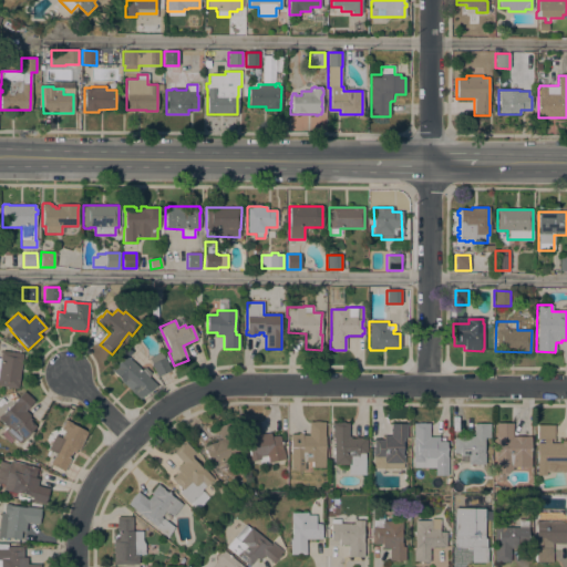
[(17,389),(0,385),(0,359),(2,350),(23,354),(17,389)]
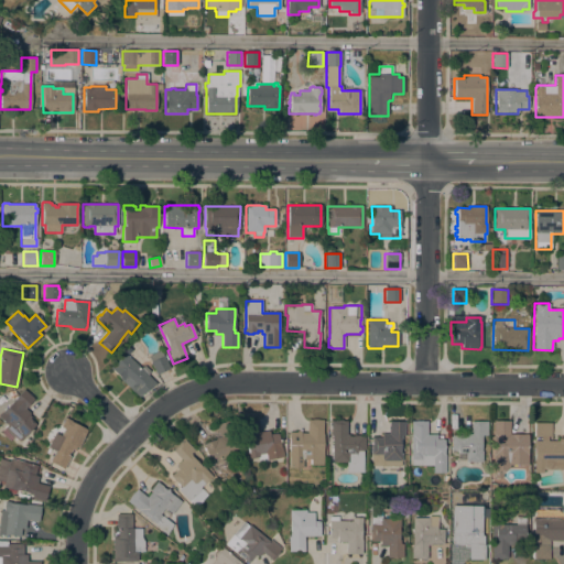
[(164,356),(170,369),(156,375),(150,361),(151,361),(148,356),(160,350),(163,356),(164,356)]
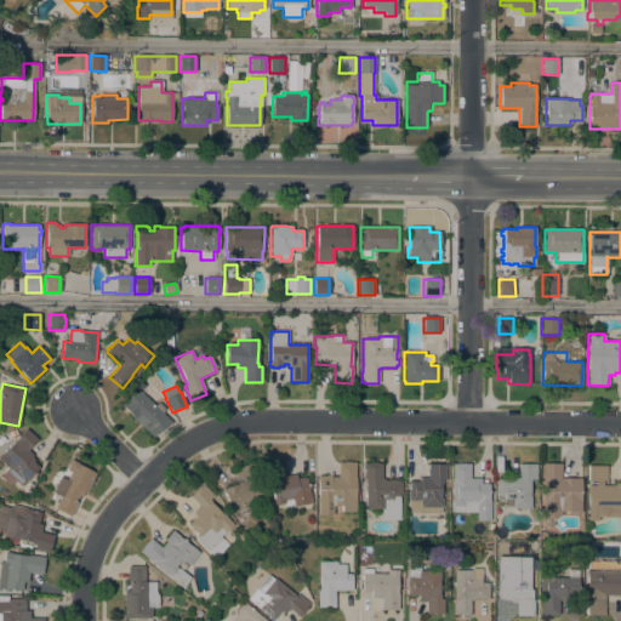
[(153,438),(121,405),(137,388),(154,405),(159,403),(165,409),(163,414),(171,422),(153,438)]
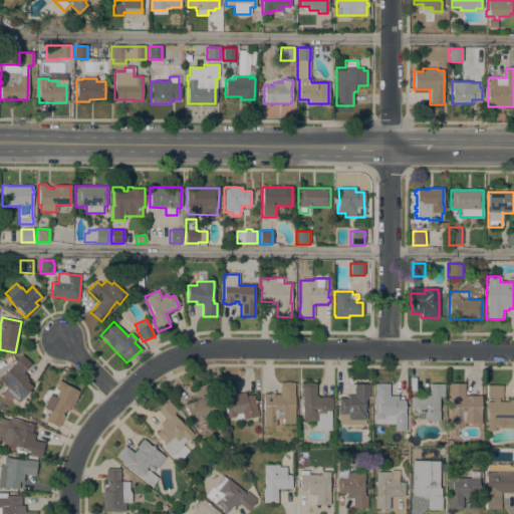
[(0,377),(1,376),(2,376),(21,354),(23,356),(24,356),(30,361),(29,362),(31,363),(23,372),(27,376),(26,378),(28,380),(26,381),(32,387),(18,403),(13,398),(9,403),(0,395),(6,388),(0,381),(0,377)]
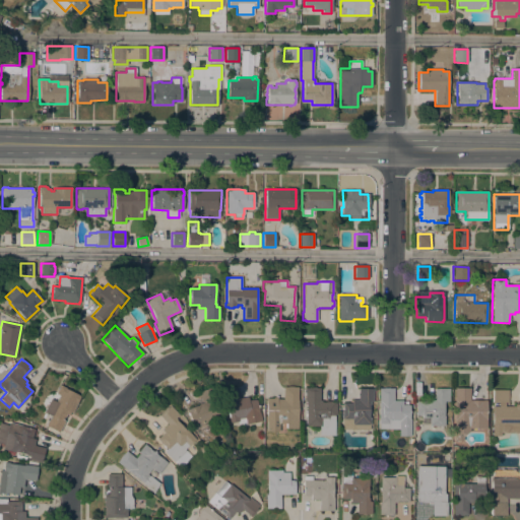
[(56,393),(60,385),(65,388),(80,396),(71,413),(70,412),(68,414),(66,413),(63,420),(64,421),(58,433),(46,426),(51,415),(44,411),(50,399),(55,401),(59,395),(56,393)]
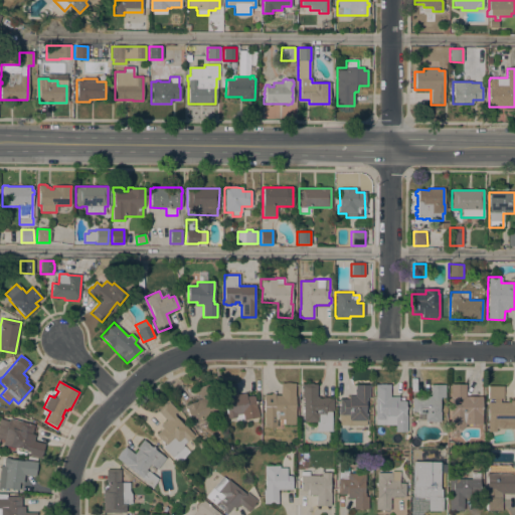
[(185,405),(201,399),(196,388),(208,383),(220,412),(192,423),(185,405)]
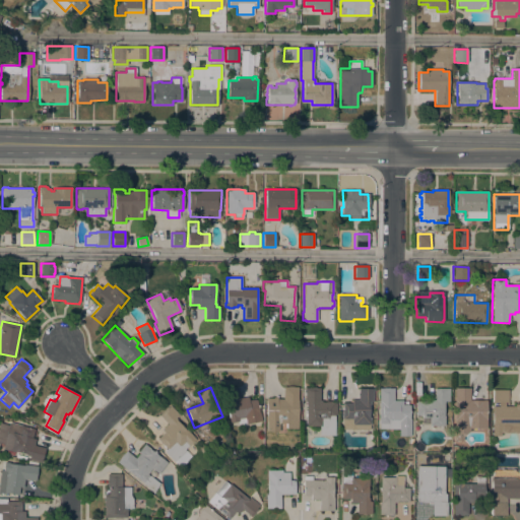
[(240,398),(248,397),(249,401),(256,399),(259,413),(260,412),(261,420),(239,426),(238,421),(230,423),(229,417),(230,417),(226,402),(225,403),(223,390),(238,387),(240,398)]
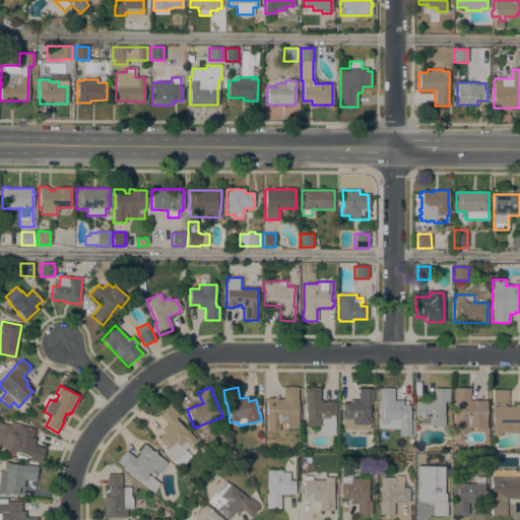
[(298,429),(286,429),(286,424),(278,424),(278,432),(266,432),(266,398),(273,398),(273,397),(277,397),(277,399),(283,399),(283,387),(298,387),(298,429)]
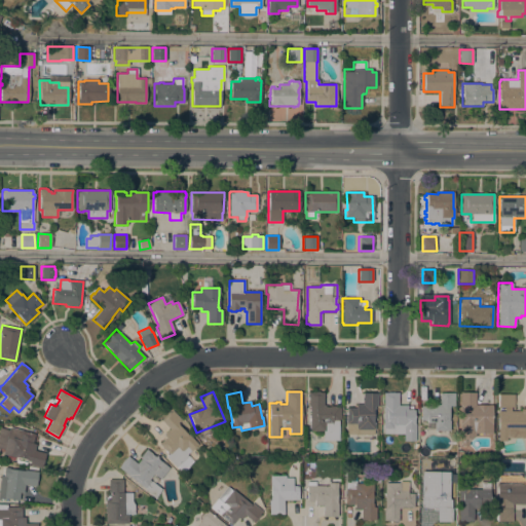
[(309,430),(310,406),(308,406),(308,392),(312,392),(312,391),(318,391),(318,392),(324,392),(324,405),(326,405),(326,407),(330,407),(330,406),(335,406),(335,407),(339,407),(339,408),(340,408),(341,419),(338,419),(339,440),(323,440),(323,430),(309,430)]
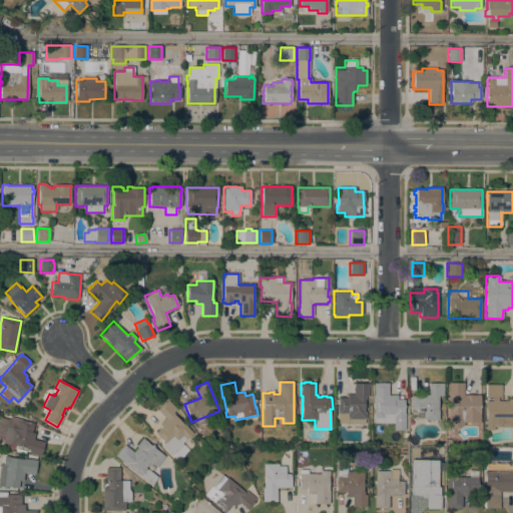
[(448,416),(449,416),(450,383),(462,383),(462,395),(468,395),(468,397),(471,397),(471,395),(479,395),(479,423),(463,423),(463,426),(460,426),(460,428),(459,428),(459,431),(456,431),(456,436),(448,435),(448,427),(448,416)]
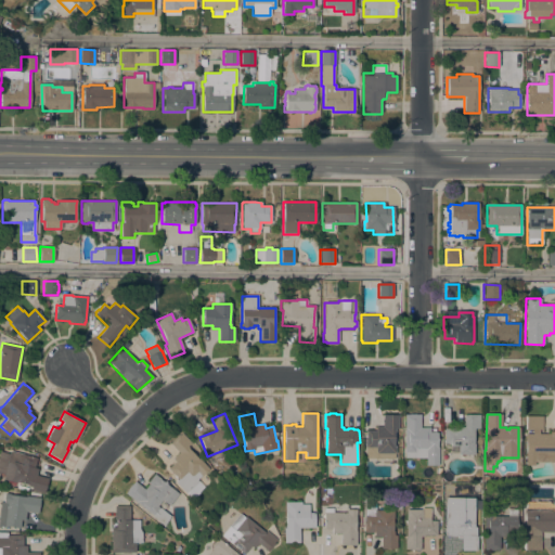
[(395,459),(365,459),(365,430),(376,430),(376,427),(382,427),(383,415),(398,415),(398,428),(395,428),(395,430),(396,430),(396,436),(394,436),(394,439),(395,439),(395,441),(394,441),(394,446),(395,446),(395,453),(395,459)]
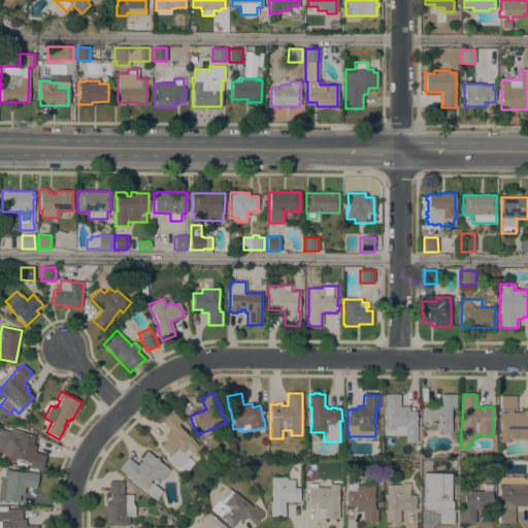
[(400,395),(399,406),(408,407),(408,411),(416,411),(416,426),(417,426),(417,442),(405,442),(405,436),(385,435),(385,430),(385,395),(400,395)]
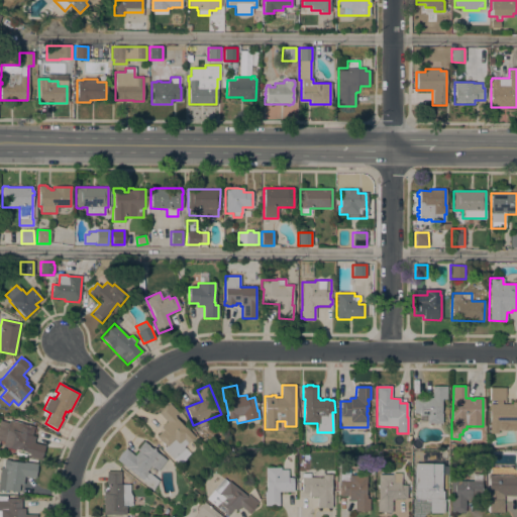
[(419,413),(413,413),(413,399),(426,399),(426,398),(432,398),(432,387),(446,387),(446,399),(441,399),(440,413),(441,413),(441,423),(426,423),(426,416),(419,415),(419,413)]
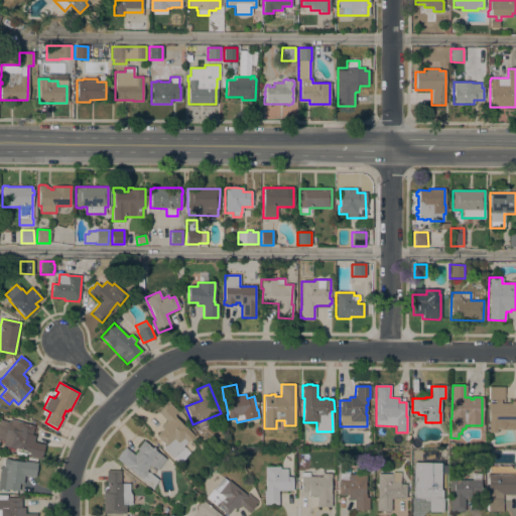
[(504,387),(504,399),(489,399),(489,387),(504,387)]
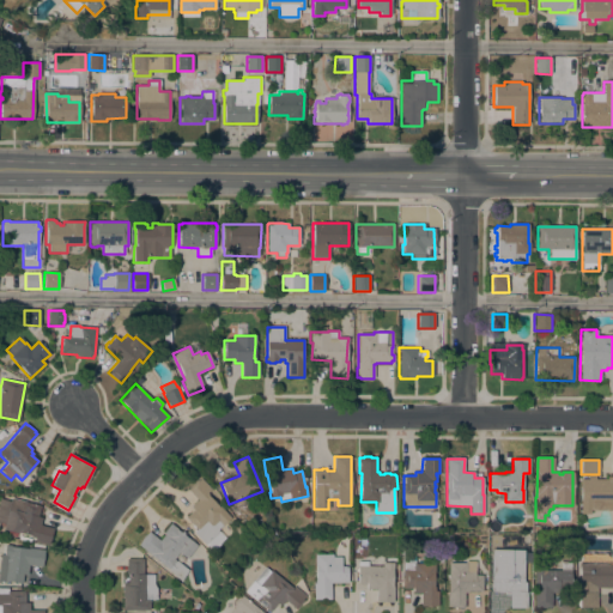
[(612,477),(612,510),(590,510),(590,514),(580,514),(581,479),(588,479),(588,474),(595,475),(595,479),(607,479),(607,477),(612,477)]
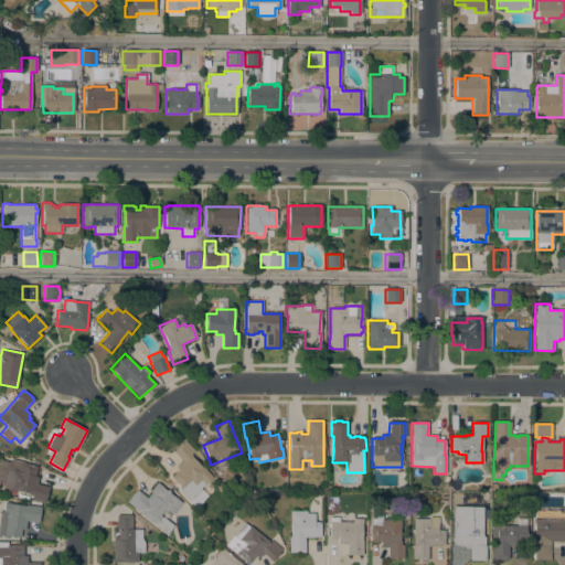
[(194,451),(191,455),(192,457),(202,467),(212,478),(201,488),(202,490),(189,502),(179,490),(181,488),(171,477),(179,470),(176,467),(182,460),(173,451),(181,444),(182,444),(185,441),(194,451)]
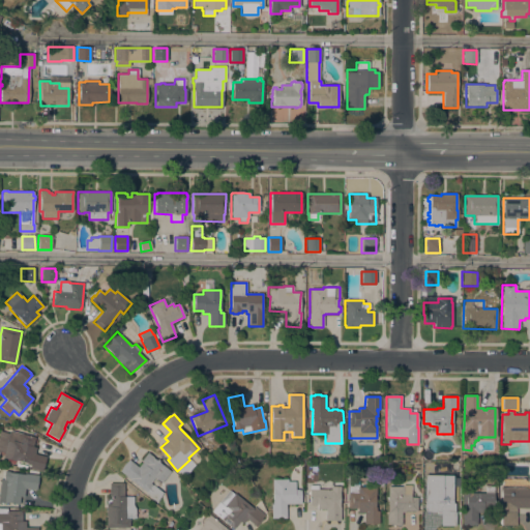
[(35,437),(32,447),(36,448),(34,454),(46,457),(41,471),(30,468),(30,465),(26,464),(27,464),(16,461),(15,461),(2,458),(9,431),(20,434),(35,437)]
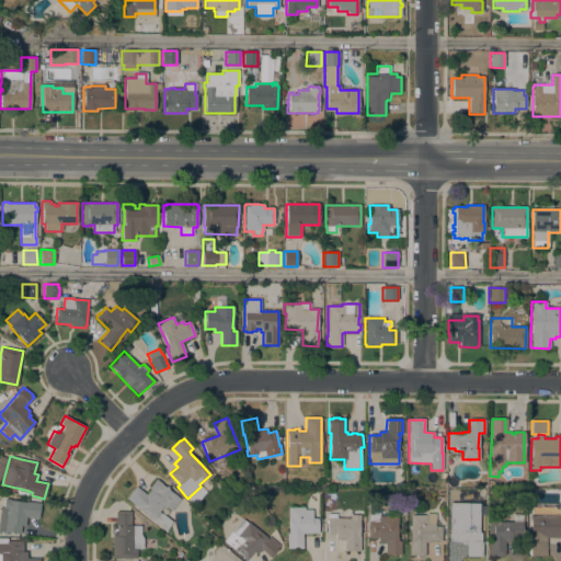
[(180,500),(171,511),(163,505),(159,512),(172,522),(165,533),(153,523),(155,522),(126,499),(136,487),(146,495),(150,489),(149,488),(156,479),(162,483),(161,484),(180,500)]
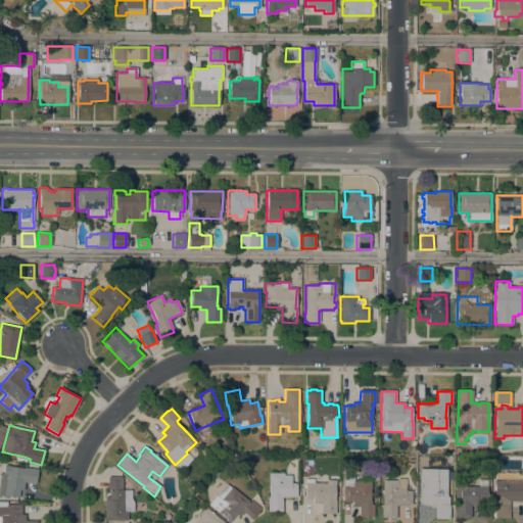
[(36,483),(25,482),(24,490),(19,490),(18,497),(4,495),(4,496),(0,495),(0,473),(3,474),(4,465),(9,466),(25,468),(38,469),(36,483)]
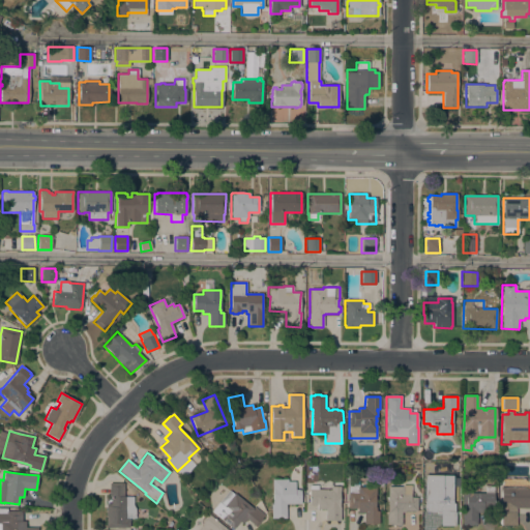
[(288,479),(288,481),(295,481),(295,490),(300,490),(300,504),(286,504),(286,519),(271,519),(271,505),(272,505),(272,503),(273,503),(273,490),(272,490),(272,479),(288,479)]
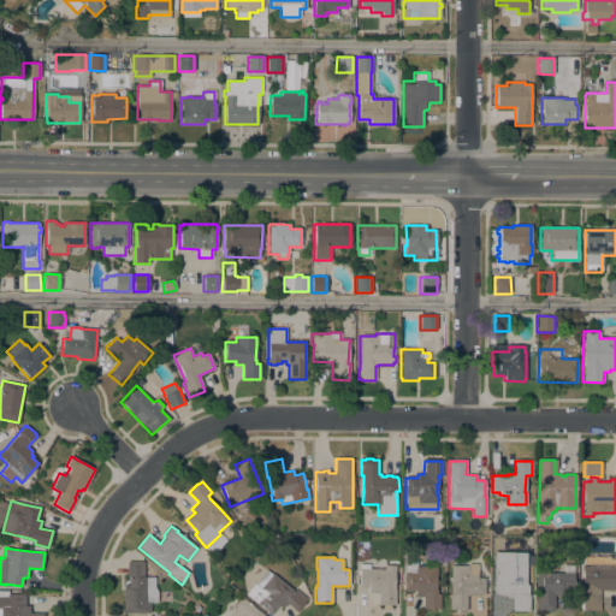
[(526,557),(526,576),(525,576),(525,591),(526,591),(526,596),(529,596),(529,611),(511,611),(511,597),(504,597),(504,592),(493,592),(493,574),(505,574),(505,557),(526,557)]
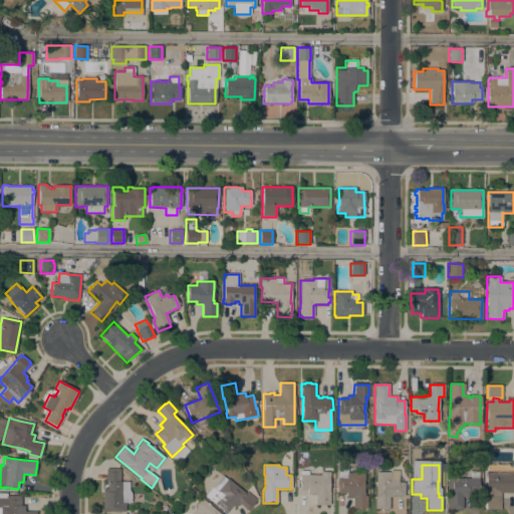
[(412,466),(421,466),(421,479),(412,479),(412,466)]
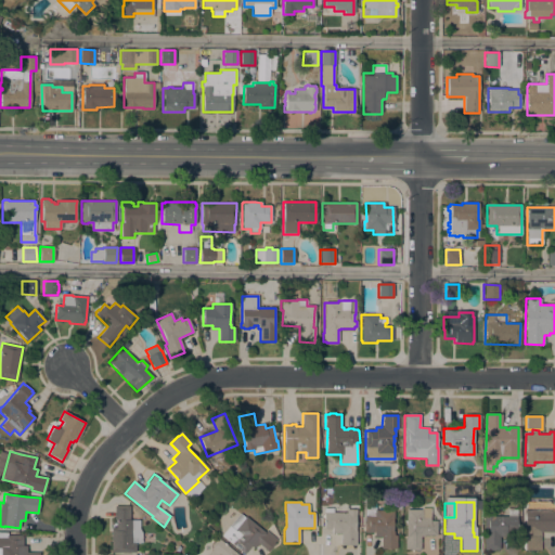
[(111,553),(111,528),(113,528),(113,524),(116,524),(116,520),(114,520),(114,506),(129,506),(129,520),(132,520),(142,520),(141,543),(136,543),(136,553),(111,553)]
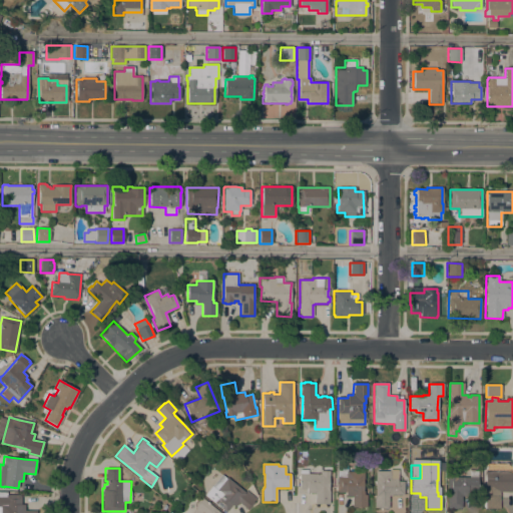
[(315,493),(307,493),(307,489),(299,489),(299,470),(308,470),(308,474),(320,474),(320,471),(330,471),(330,476),(328,476),(329,492),(329,504),(315,504),(315,493)]
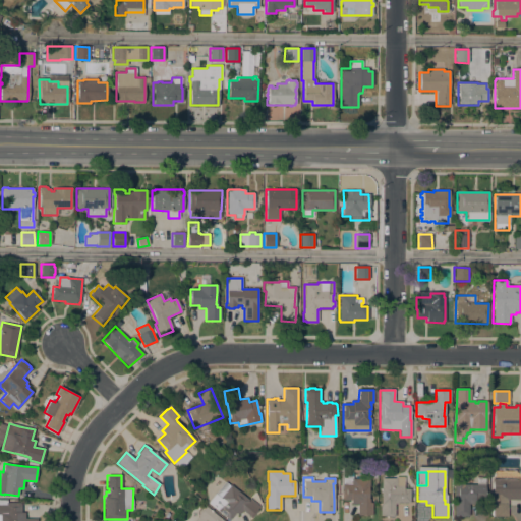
[(396,478),(396,477),(404,477),(404,488),(409,488),(409,503),(397,503),(397,504),(394,504),(394,517),(383,517),(383,516),(380,516),(380,503),(382,503),(382,478),(396,478)]
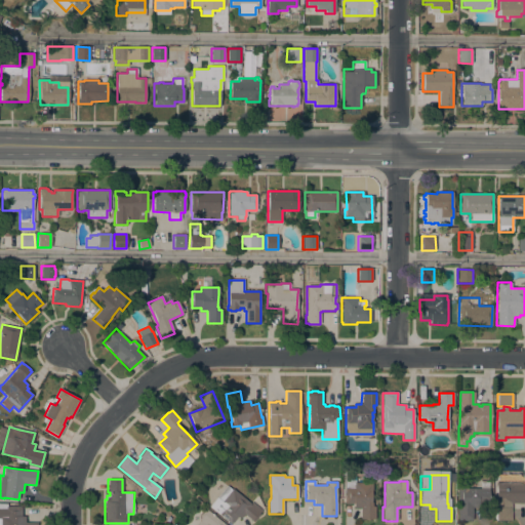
[(524,482),(524,503),(512,503),(512,521),(496,521),(496,481),(524,481),(524,482)]
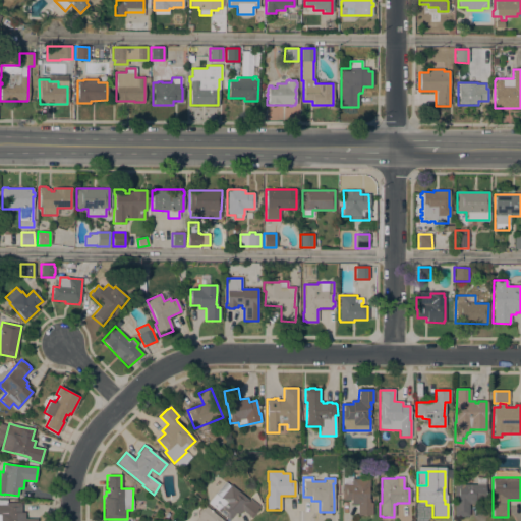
[(342,484),(343,484),(343,478),(352,478),(352,479),(369,479),(369,487),(368,487),(368,499),(369,499),(369,503),(372,503),(371,516),(357,516),(357,504),(351,504),(351,500),(342,500),(342,484)]
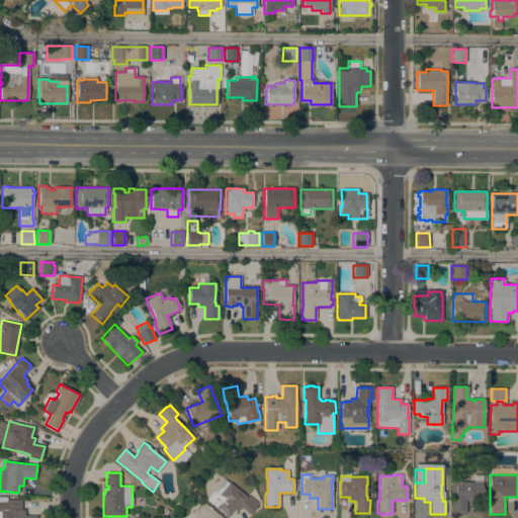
[(451,479),(461,479),(461,483),(473,482),(473,476),(483,476),(483,483),(482,483),(482,501),(466,501),(466,513),(452,513),(451,479)]
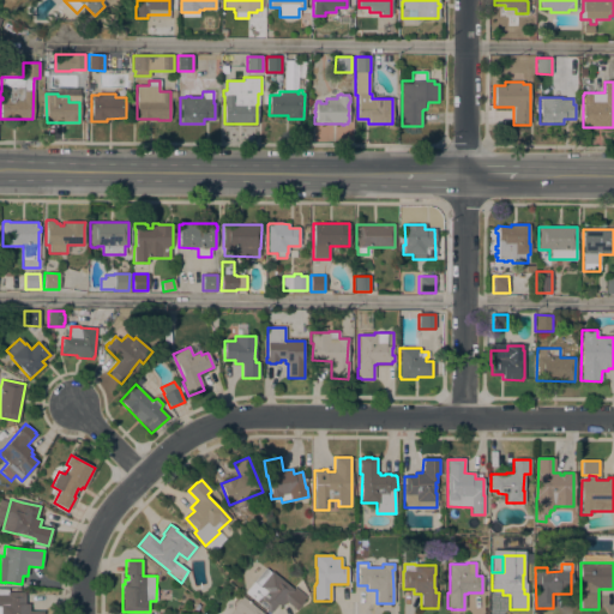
[(293,590),(295,588),(306,597),(302,601),(304,602),(296,611),(286,602),(281,607),(277,605),(270,613),(246,593),(265,569),(271,573),(272,572),(293,590)]
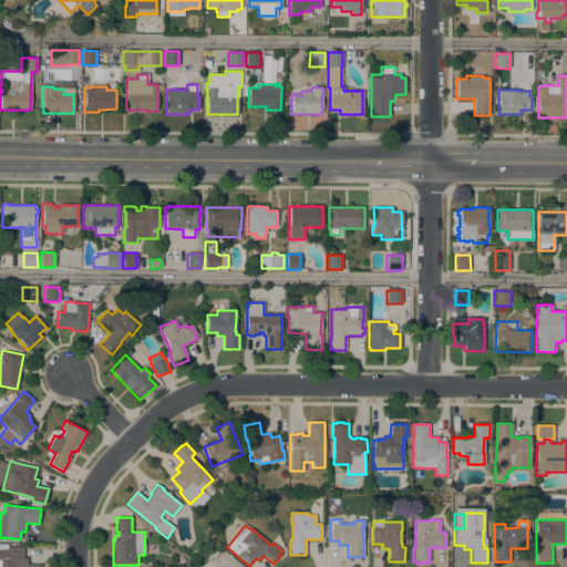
[(40,566),(0,566),(0,544),(8,544),(8,547),(23,547),(23,557),(28,558),(27,565),(40,565),(40,566)]
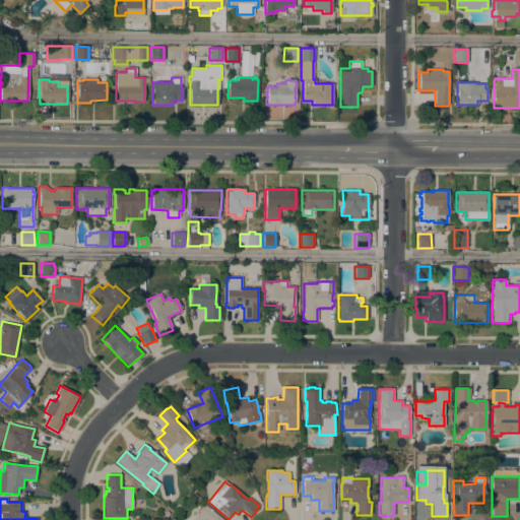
[(222,519),(194,519),(199,515),(198,515),(199,513),(198,512),(202,506),(204,508),(205,506),(222,519)]
